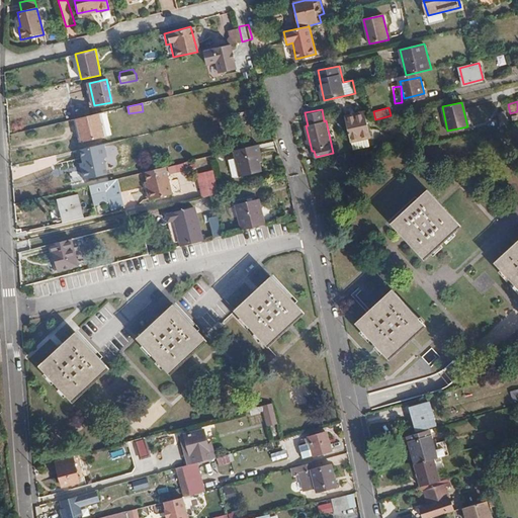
[(369,137),(363,111),(345,116),(352,151),(365,148),(363,139),(367,138),(369,137)]
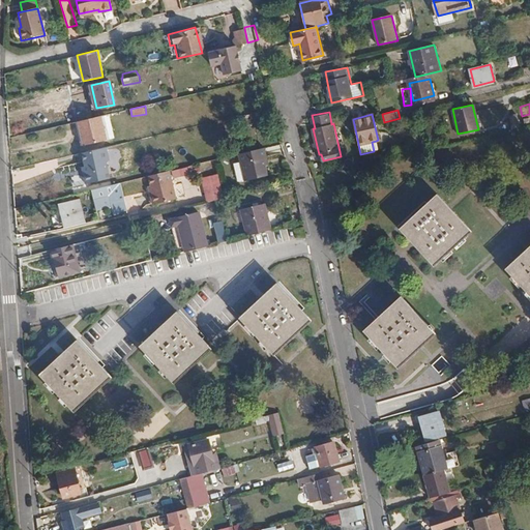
[(106,140),(99,115),(80,120),(78,120),(83,144),(106,140)]
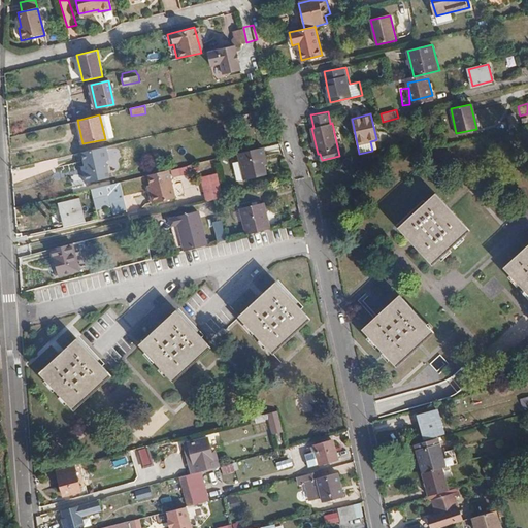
[(111,156),(109,144),(86,150),(88,162),(89,168),(86,169),(88,179),(112,174),(108,157),(111,156)]
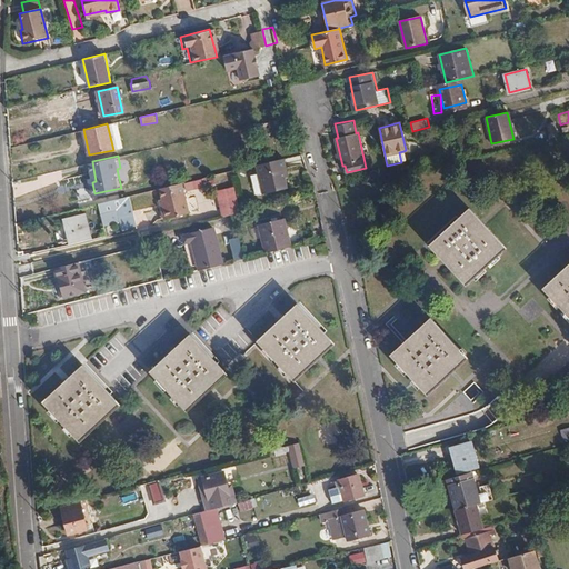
[(287,168),(285,158),(283,158),(255,166),(262,193),(287,189),(282,169),(287,168)]
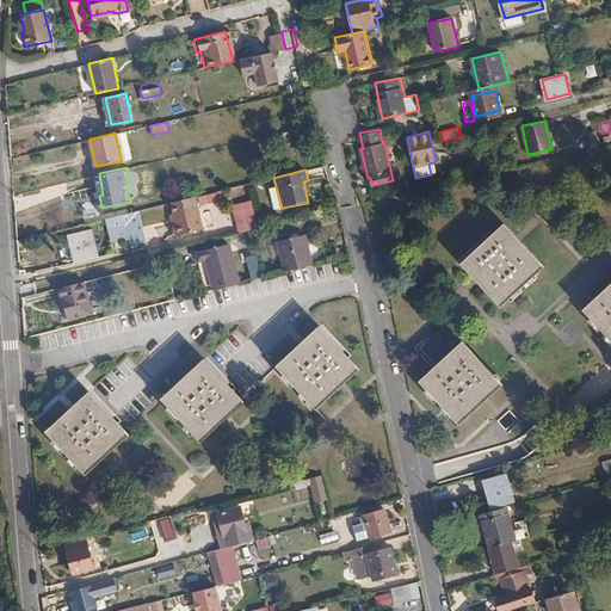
[(217,201),(216,193),(199,198),(201,204),(217,201)]
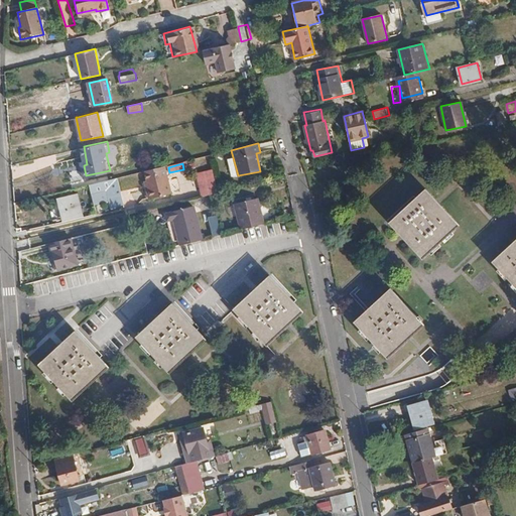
[(200,197),(218,192),(212,170),(195,173),(200,197)]
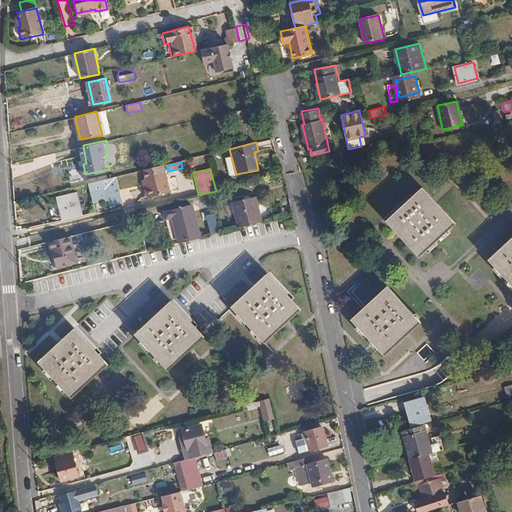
[(167,196),(161,172),(143,176),(148,201),(167,196)]
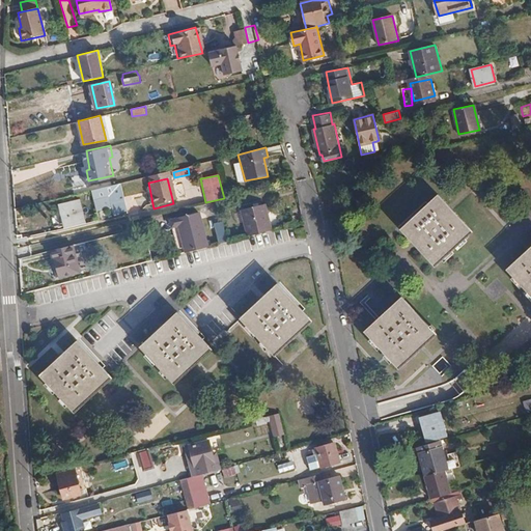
[(128,214),(119,183),(106,187),(114,217),(128,214)]
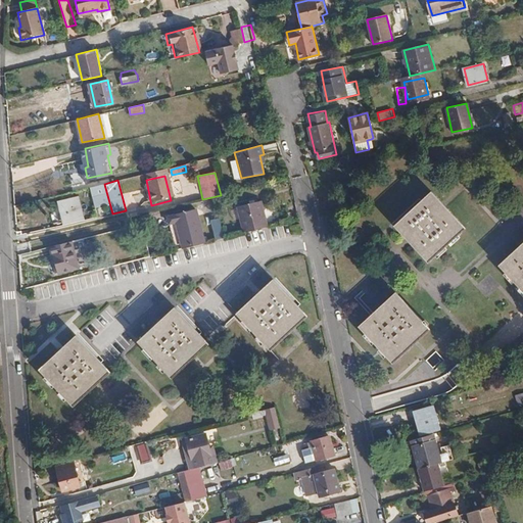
[(281,191),(279,182),(263,186),(265,195),(281,191)]
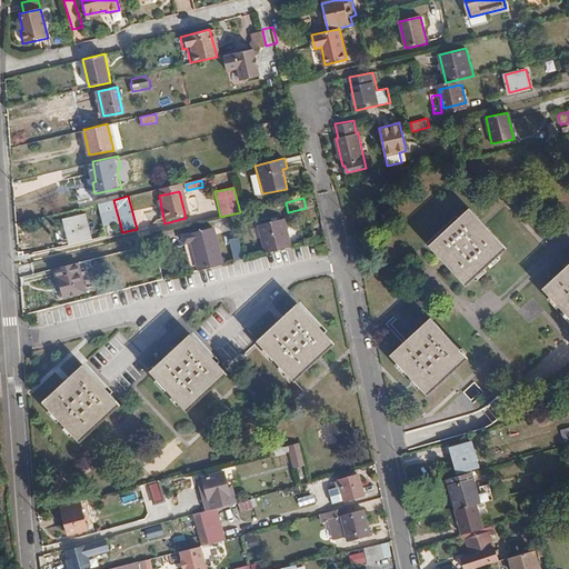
[(505,249),(468,210),(428,247),(463,286),(505,249)]
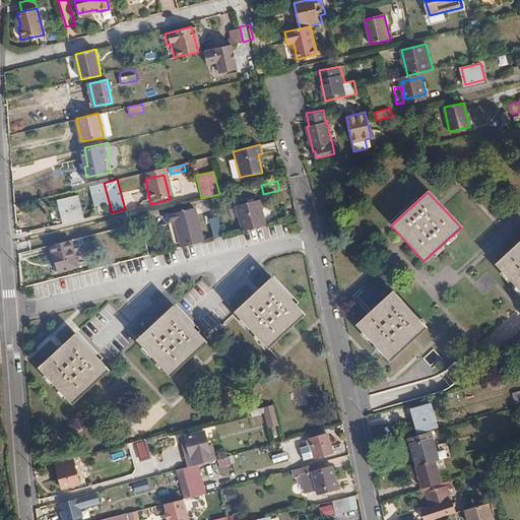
[(83,217),(78,195),(59,200),(65,221),(83,217)]
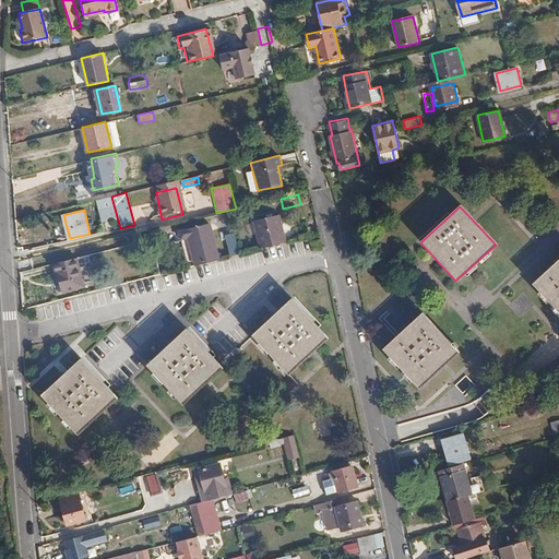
[(284,240),(277,213),(254,218),(261,246),(284,240)]
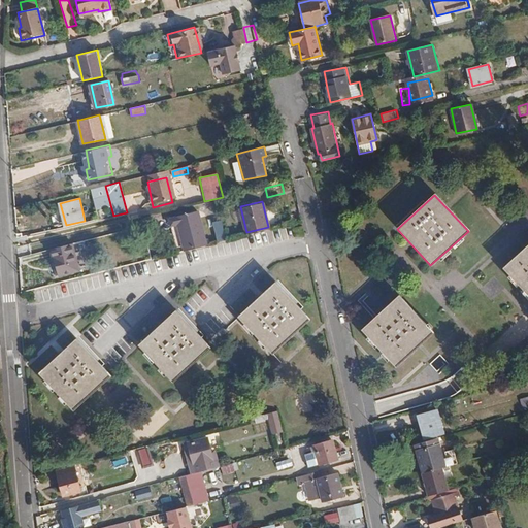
[(176,252),(205,244),(199,217),(177,221),(179,231),(172,233),(176,252)]
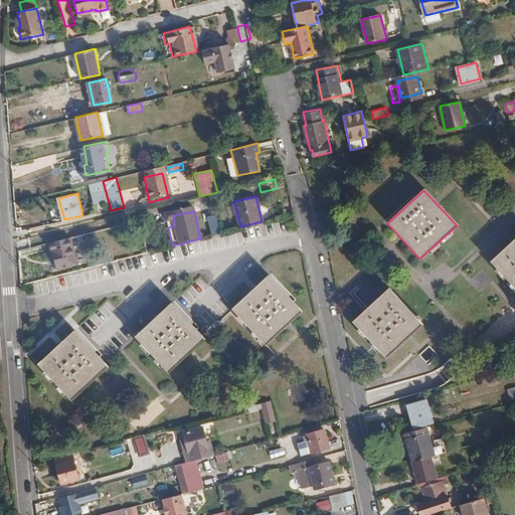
[(217,214),(208,216),(212,236),(221,234),(217,214)]
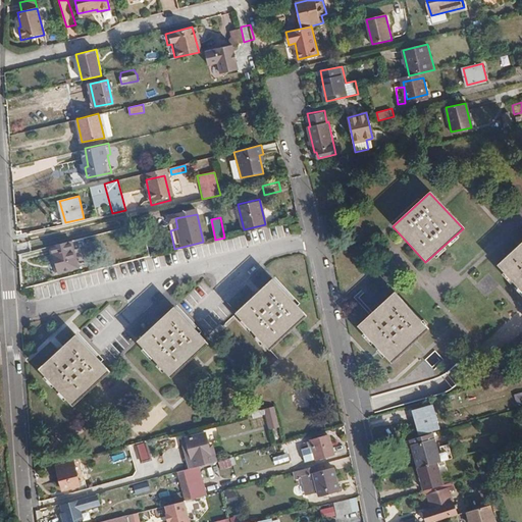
[(72,240),(50,245),(52,253),(55,252),(60,272),(79,267),(72,240)]
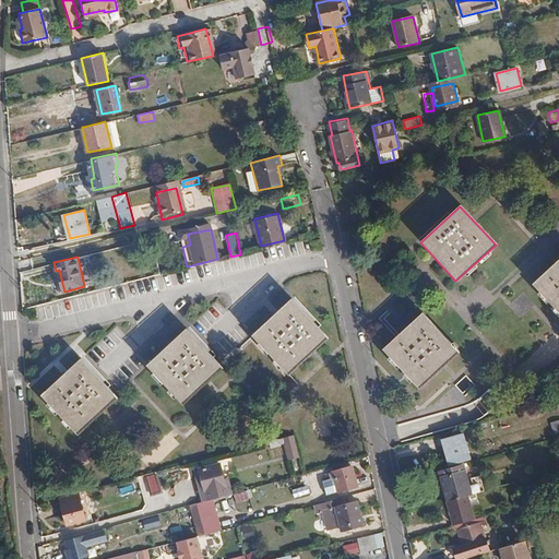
[(558,259),(532,285),(558,314),(558,259)]
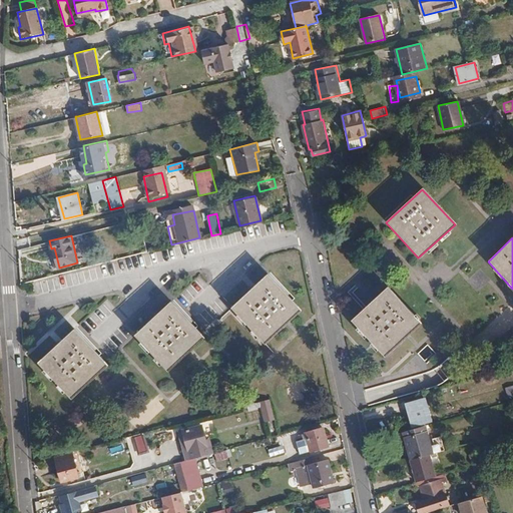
[(302,313),(268,276),(233,309),(268,345),(302,313)]
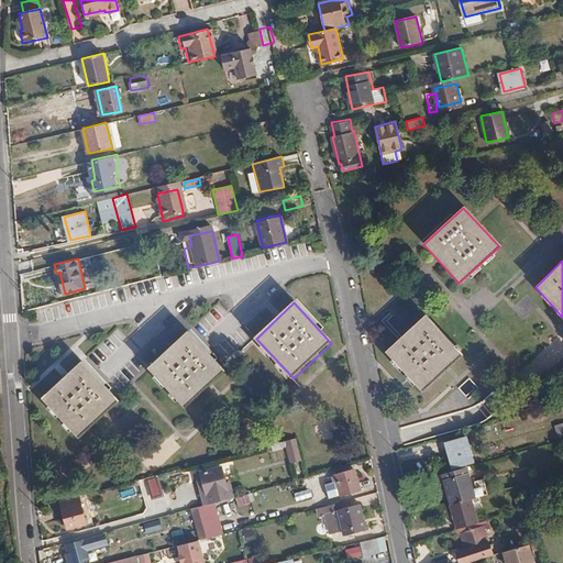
[(461,356),(423,316),(385,351),(421,392),(461,356)]
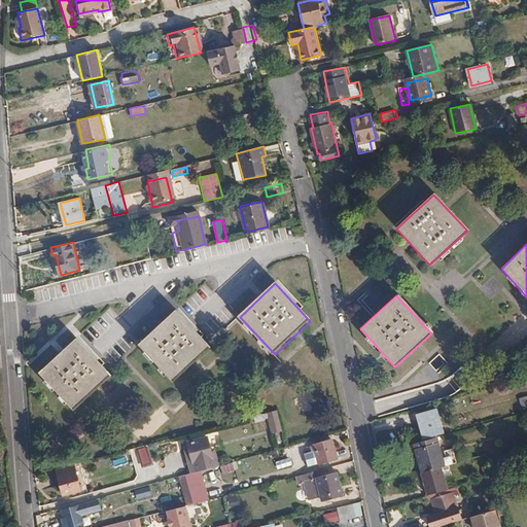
[(210,348),(177,311),(141,345),(174,382),(210,348)]
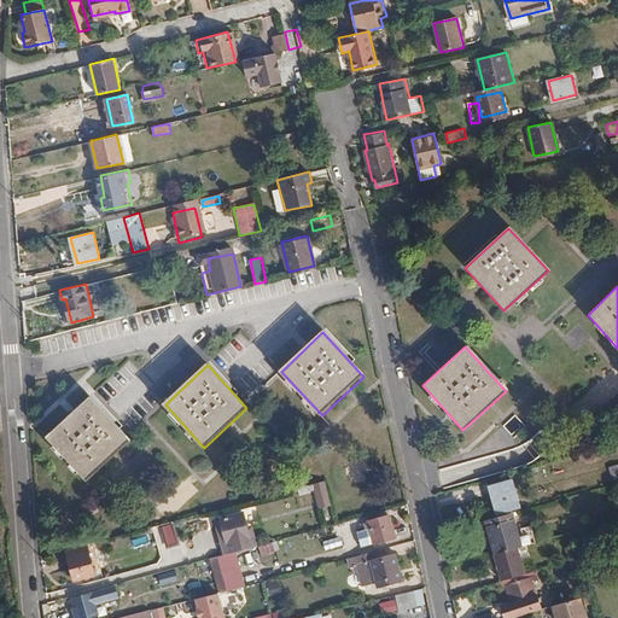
[(91,398),(50,437),(88,481),(130,442),(91,398)]
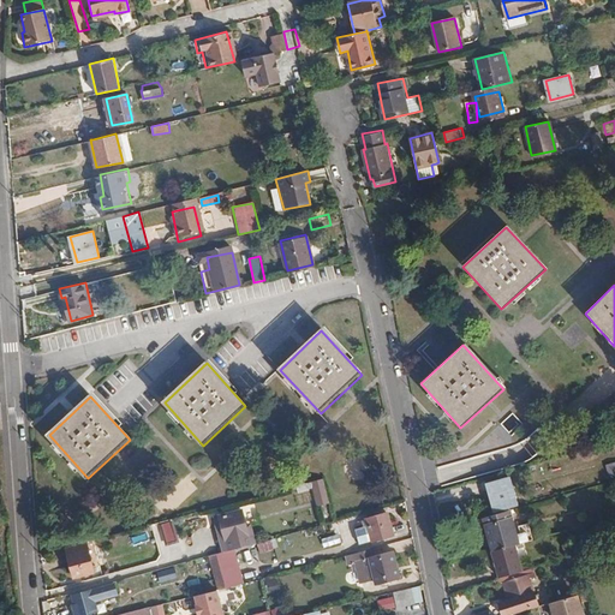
[(494,512),(517,506),(509,477),(485,484),(494,512)]
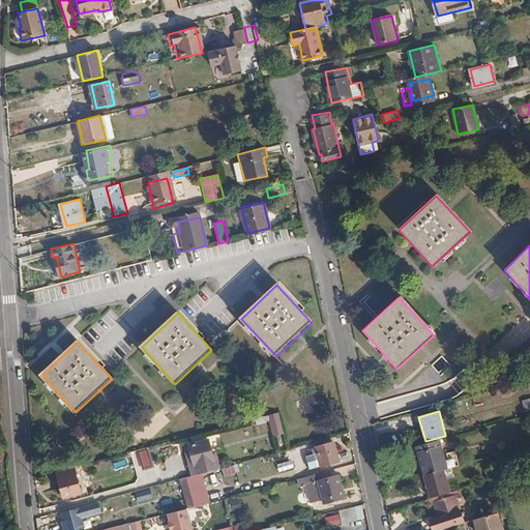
[(267,415),(272,437),(284,434),(278,413),(267,415)]
